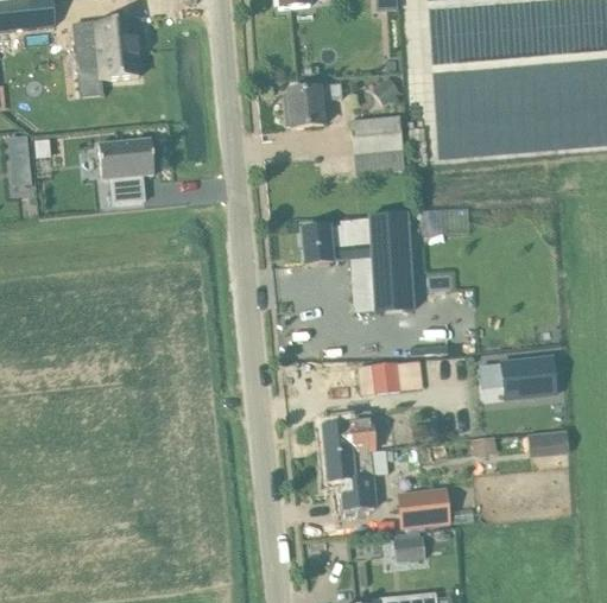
[(0,0),(0,30),(62,24),(58,0),(0,0)]
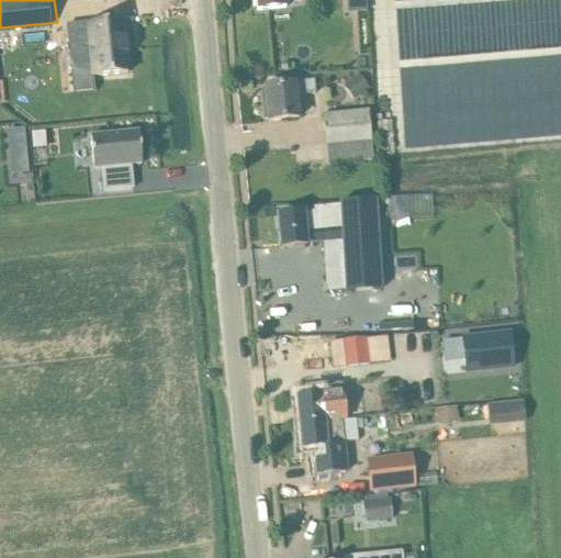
[(88,28),(67,30),(70,62),(70,64),(71,64),(90,62),(91,75),(94,75),(96,75),(130,70),(126,33),(130,33),(127,17),(87,21),(88,28)]
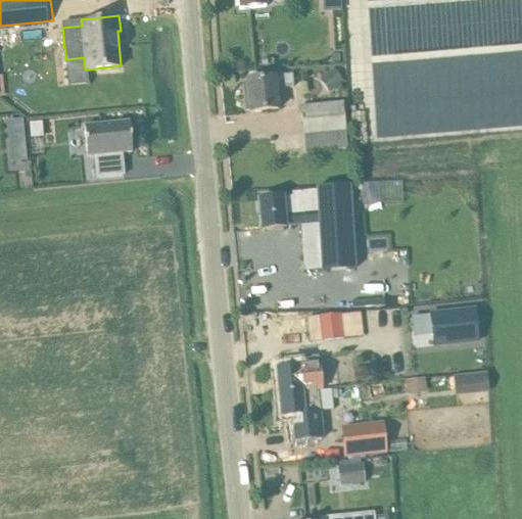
[(345,51),(329,53),(330,62),(346,61),(345,51)]
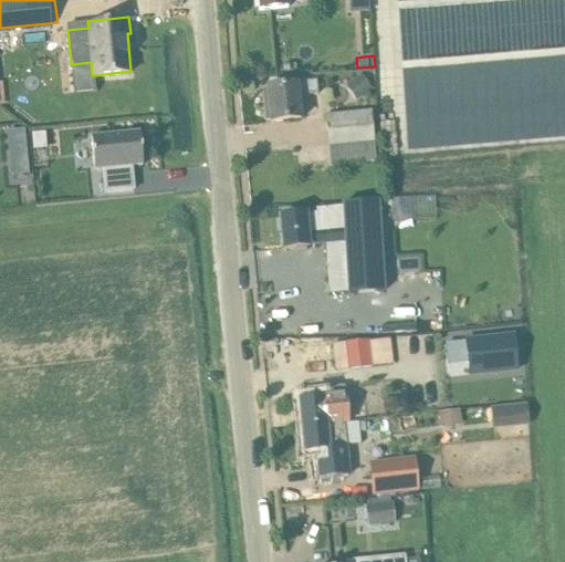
[(363,71),(346,84),(357,99),(374,85),(363,71)]
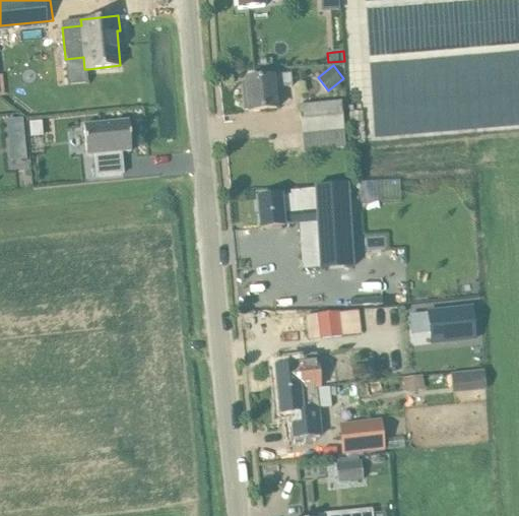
[(292,71),(288,71),(272,73),(272,75),(246,78),(250,109),(276,107),(273,83),(293,81),(292,71)]
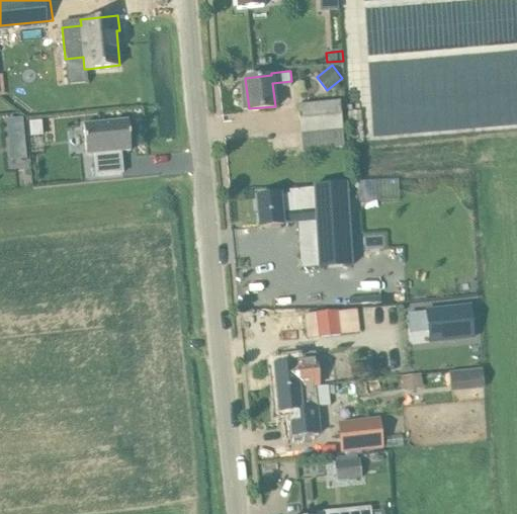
[(298,103),(303,148),(344,144),(340,99),(298,103)]
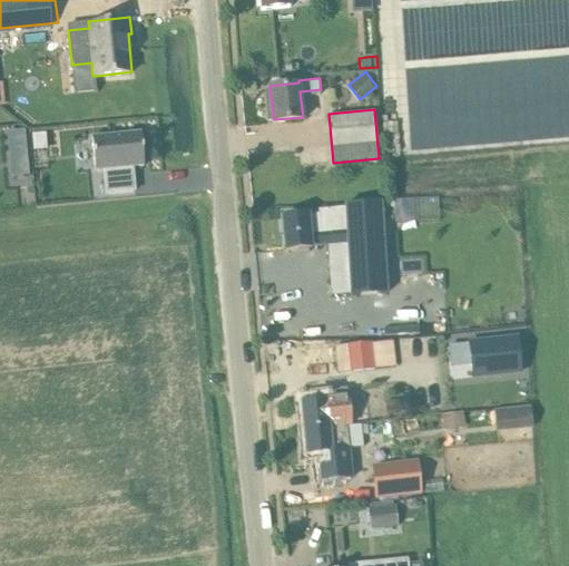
[(140,132),(94,136),(97,167),(105,166),(107,189),(134,187),(133,173),(130,173),(130,164),(143,163),(140,132)]
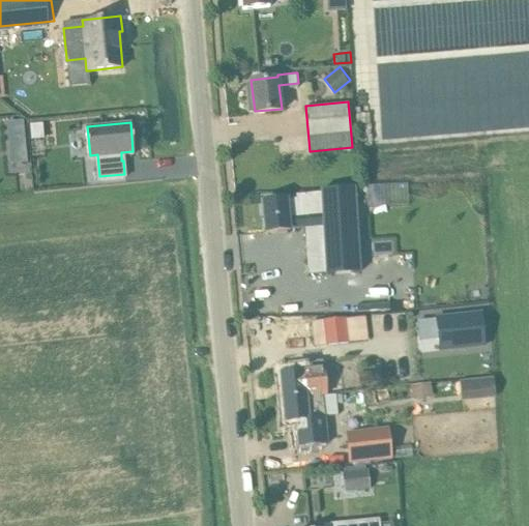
[(298,196),(263,199),(266,230),(290,228),(290,226),(324,223),(327,271),(360,269),(352,187),(321,191),(322,204),(299,206),(298,196)]
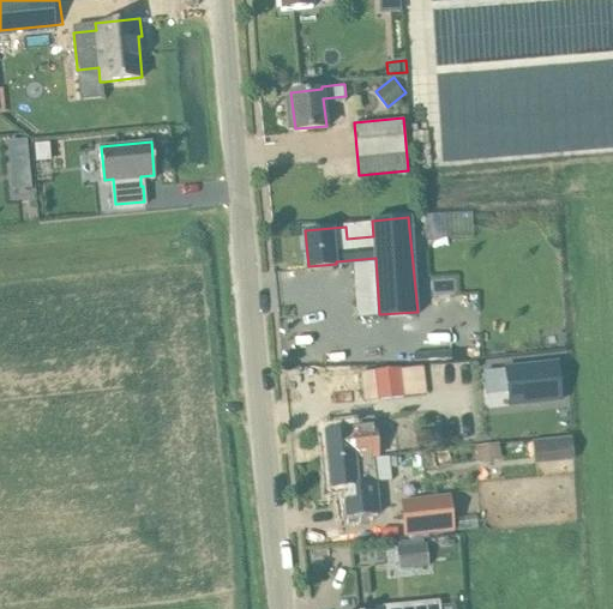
[(402,366),(379,368),(362,369),(366,398),(382,397),(427,392),(425,363),(402,366)]
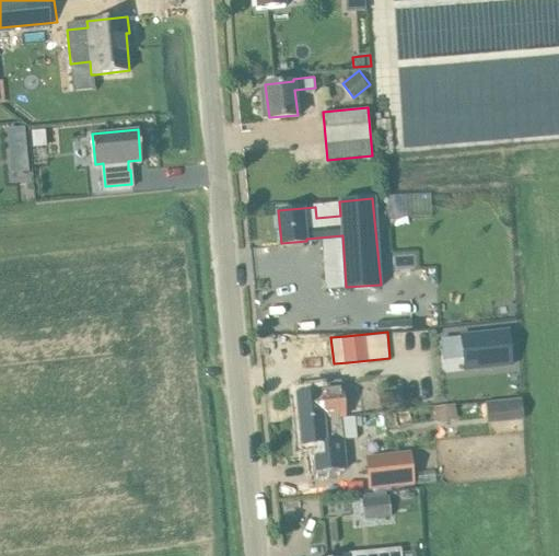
[(516,332),(467,336),(469,367),(519,363),(516,332)]
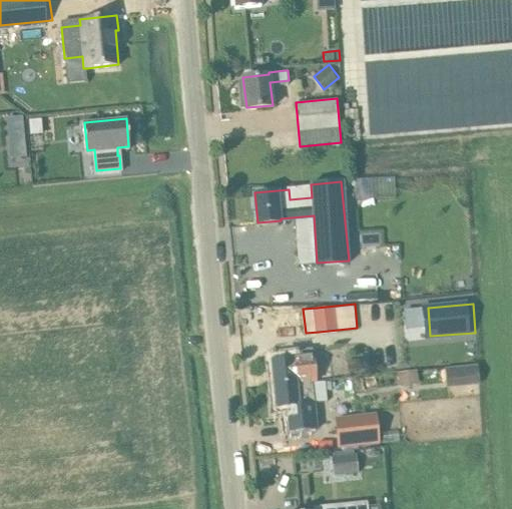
[(313,347),(278,350),(279,359),(272,359),(274,381),(316,377),(313,347)]
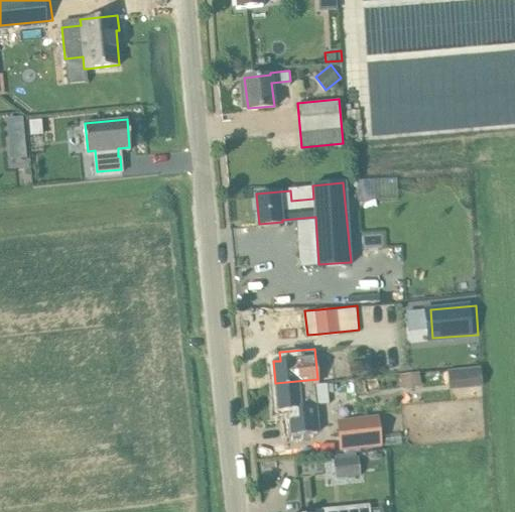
[(361,359),(350,360),(351,372),(362,372),(361,359)]
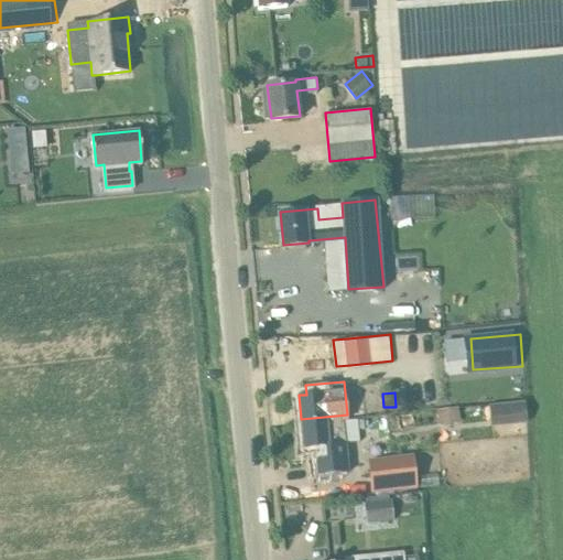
[(526,399),(489,402),(491,426),(528,421),(526,399)]
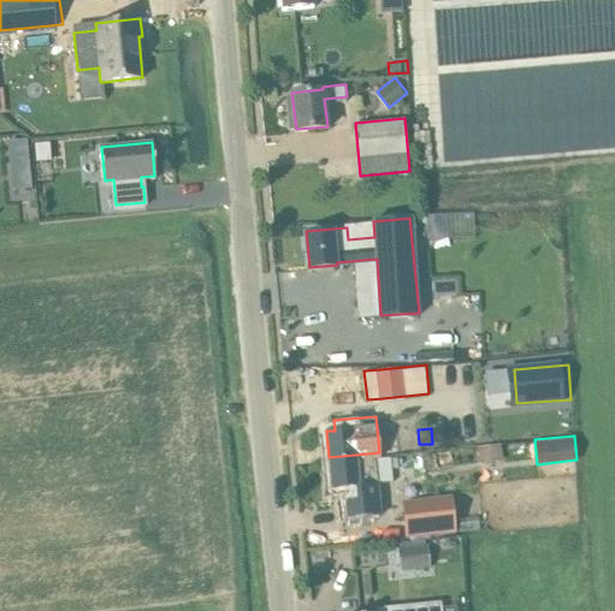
[(502,442),(478,445),(479,462),(503,458),(502,442)]
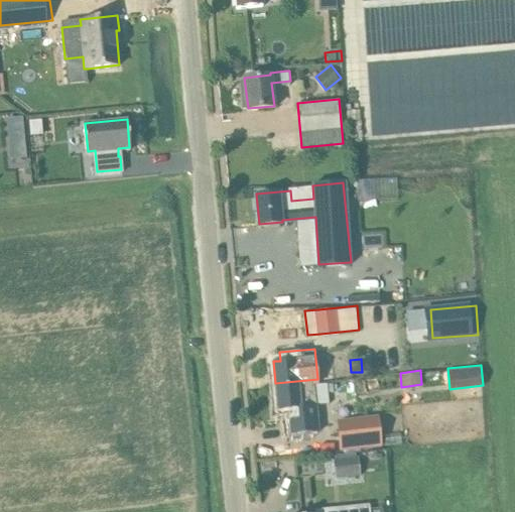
[(287,408),(290,433),(304,431),(302,405),(317,404),(315,384),(318,383),(317,379),(275,383),(278,409),(287,408)]
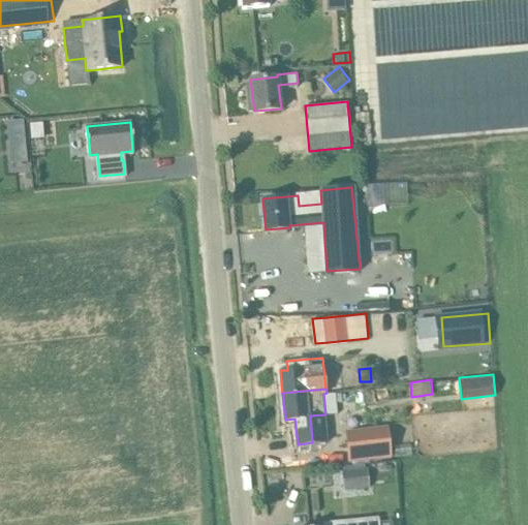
[(387,424),(345,428),(348,461),(392,456),(387,424)]
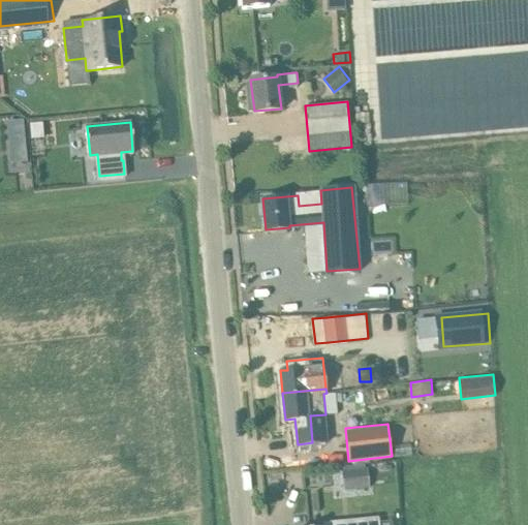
[(411,441),(396,443),(396,454),(411,453),(411,441)]
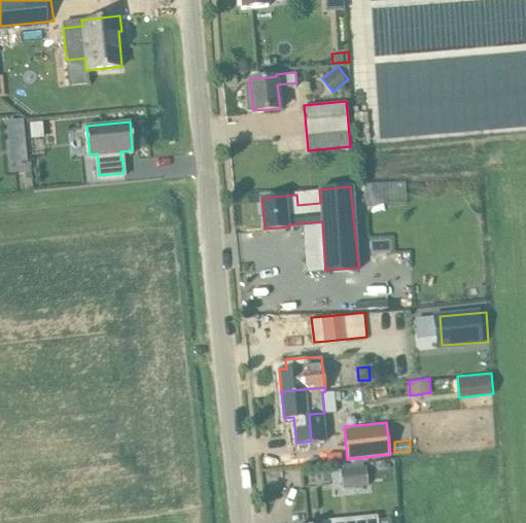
[(344,487),(369,484),(366,464),(342,466),(344,487)]
